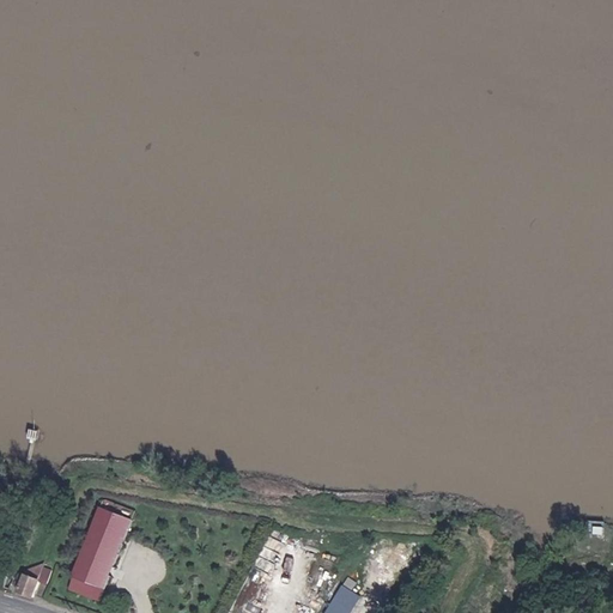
[(109,605),(144,527),(135,523),(113,513),(79,593),(109,605)]
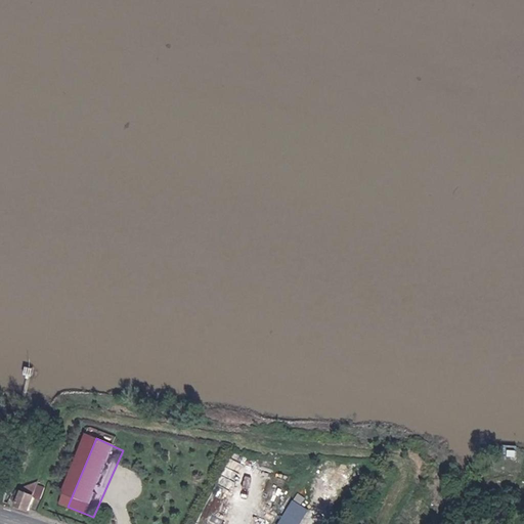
[(116,447),(123,450),(135,455),(138,447),(119,439),(116,447)]
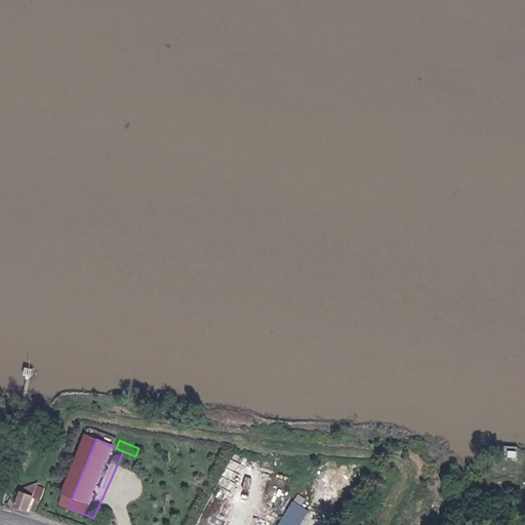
[(56,485),(47,481),(42,495),(40,498),(49,502),(56,485)]
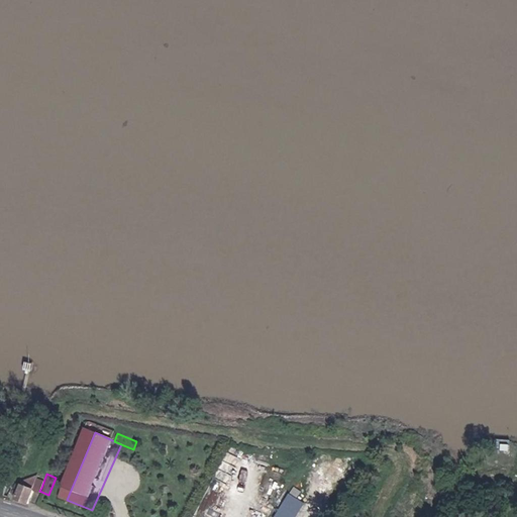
[(28,486),(22,503),(33,505),(39,491),(41,488),(28,486)]
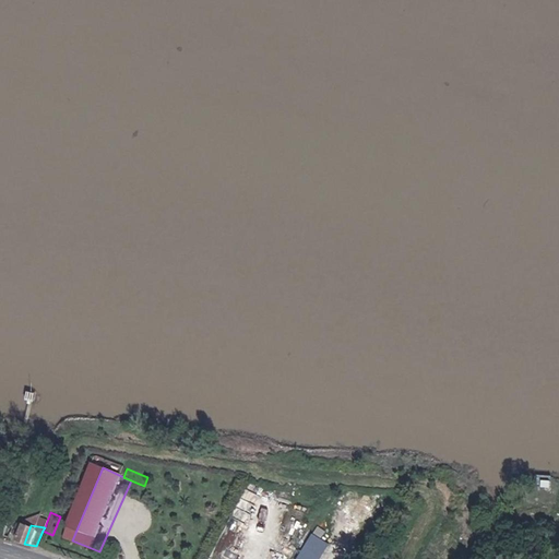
[(295,558),(319,558),(331,543),(313,531),(295,558)]
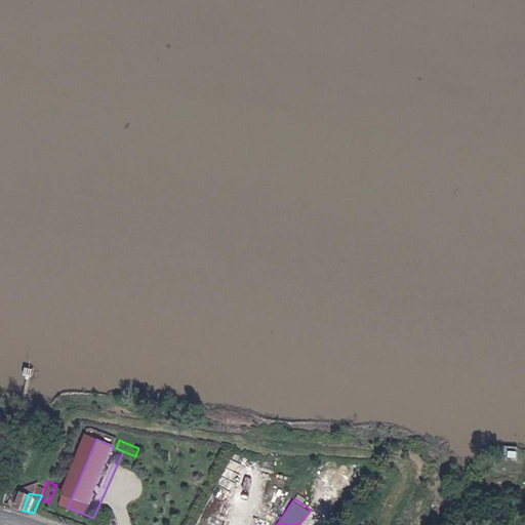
All buildings are outlined.
